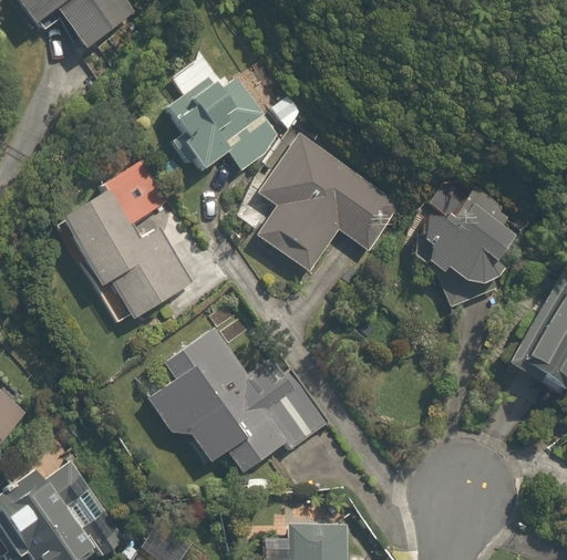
[(13,0),(35,33),(62,16),(89,55),(145,19),(133,0),(13,0)]
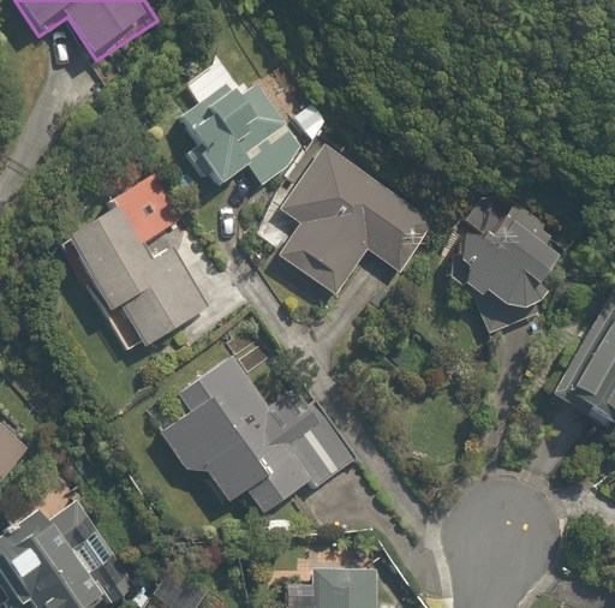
[(303,101),(288,112),(311,144),(356,112),(303,37),(273,59),(303,101)]
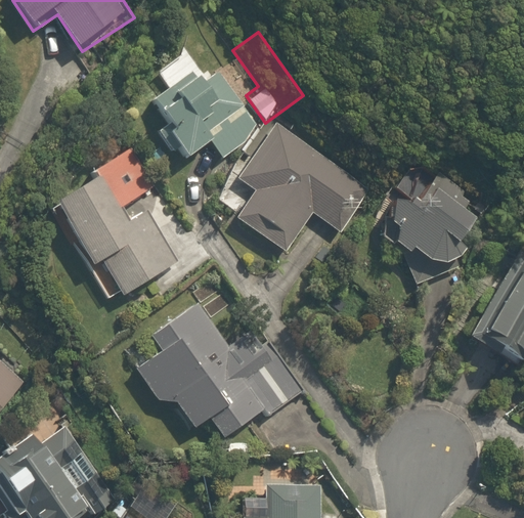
[(162,77),(145,89),(168,119),(157,128),(185,166),(214,144),(224,157),(262,128),(217,68),(206,77),(185,48),(157,70),(162,77)]
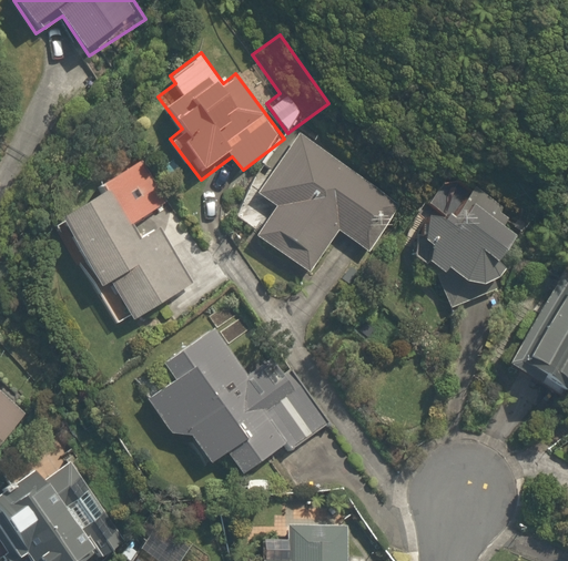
[(331,152),(297,130),(254,195),(274,208),(256,235),(312,272),(337,232),(365,250),(398,200),(330,154),(331,152)]
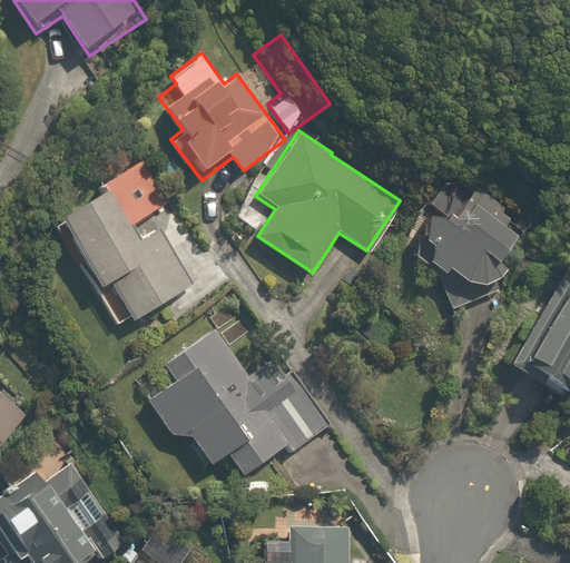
[(169,229),(143,245),(130,226),(172,201),(143,152),(98,179),(109,198),(64,226),(105,294),(117,287),(141,328),(205,290),(169,229)]
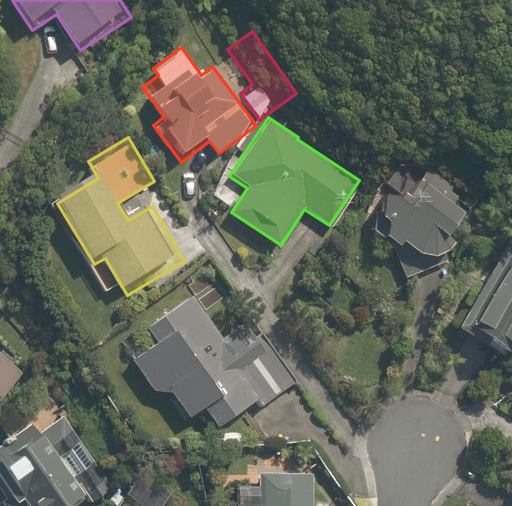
[(399,154),(376,207),(375,255),(389,261),(386,266),(402,273),(398,283),(415,291),(428,261),(443,268),(478,190),(399,154)]
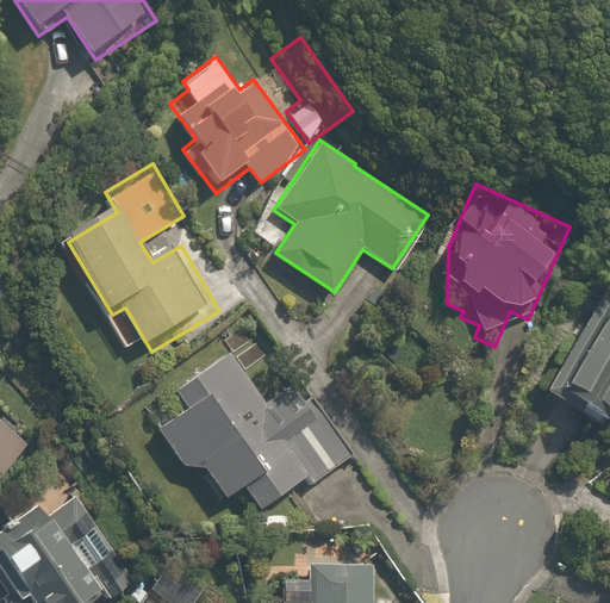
[(609,281),(604,279),(546,396),(609,428),(609,281)]
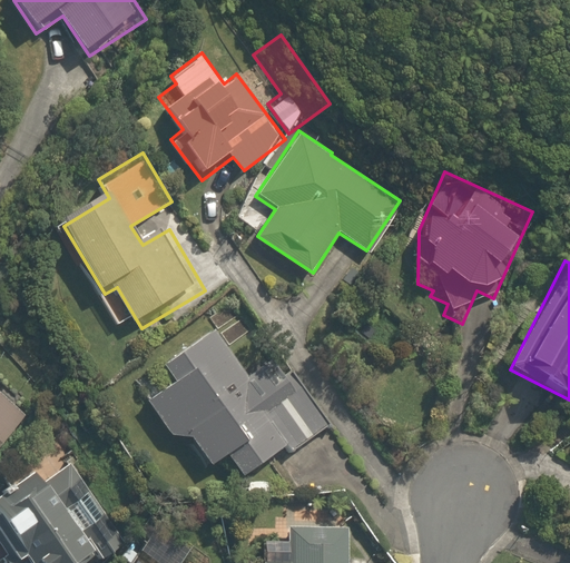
[(213,324),(164,359),(176,376),(145,398),(175,440),(186,433),(220,482),(235,471),(239,477),(284,445),(292,456),(326,431),(272,355),(247,373),(213,324)]
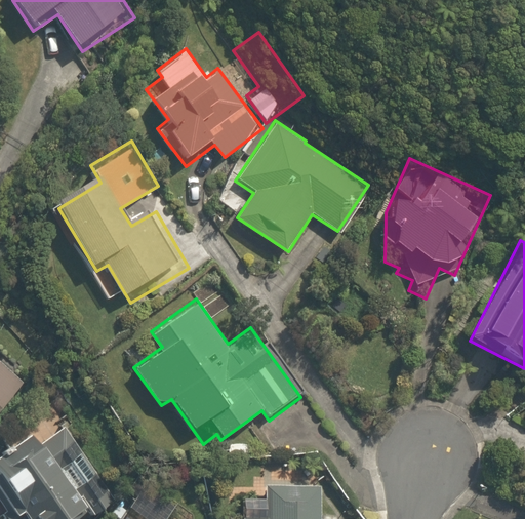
[(0,358),(0,401),(21,375),(0,358)]
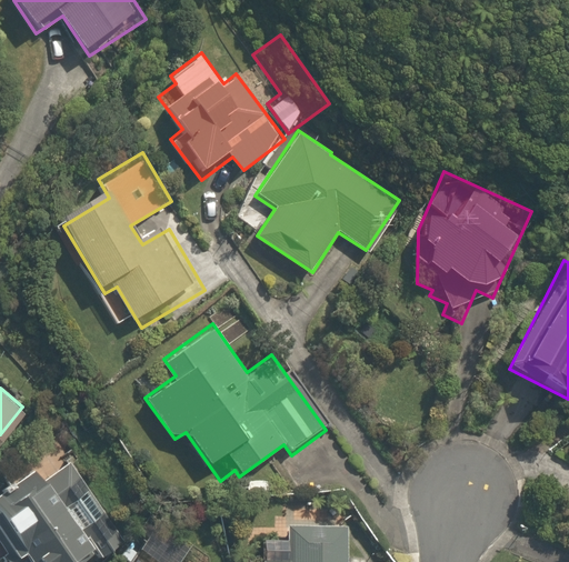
[(46,481),(41,474),(0,498),(0,517),(21,553),(38,543),(49,561),(101,561),(102,561),(86,533),(116,515),(83,460),(46,481)]
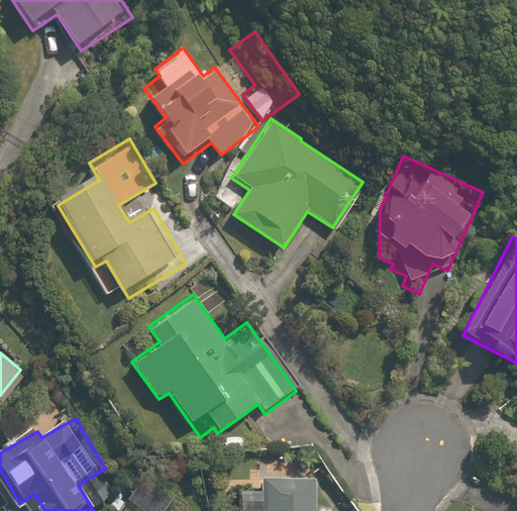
[(314,510),(314,478),(264,478),(264,510),(238,510),(314,510)]
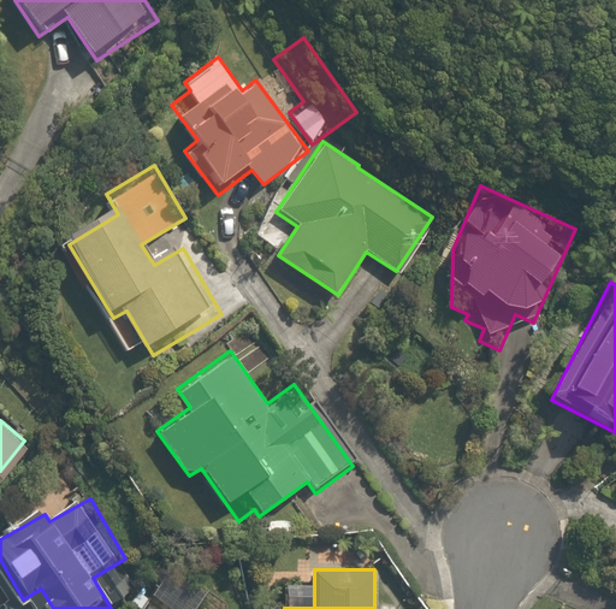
[(176,608),(161,598),(152,608),(176,608)]
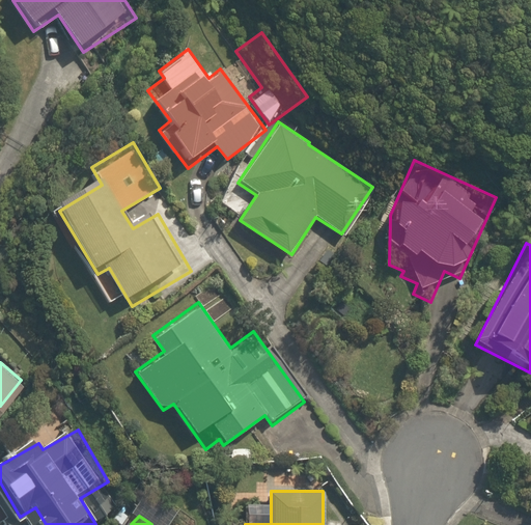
All buildings are outlined.
